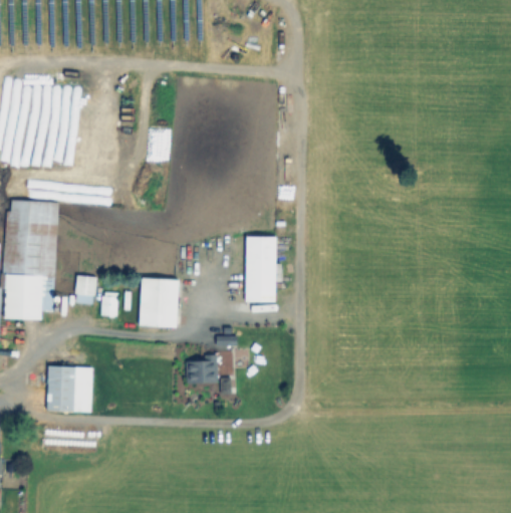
[(58,202),(12,200),(11,210),(7,210),(3,317),(42,319),(42,310),(53,311),(58,202)]
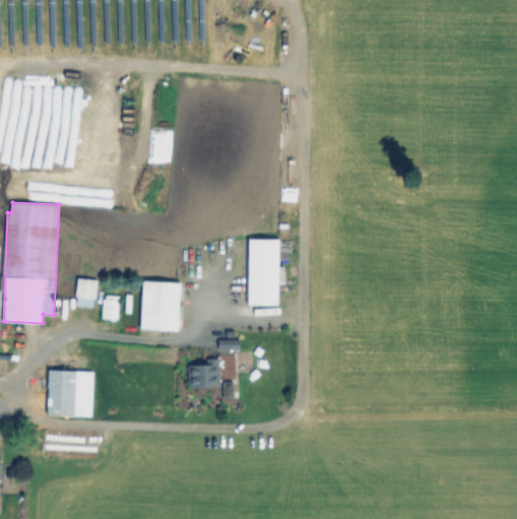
[(249,305),(280,305),(280,239),(250,239),(249,305)]
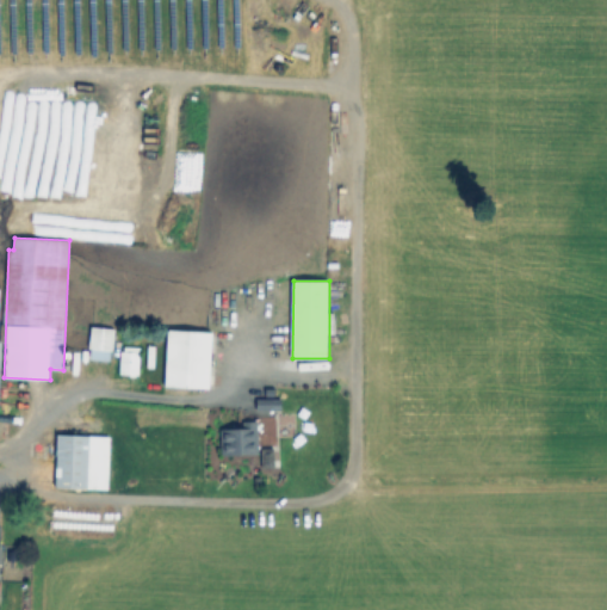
[(111,362),(115,330),(93,327),(90,359),(111,362)]
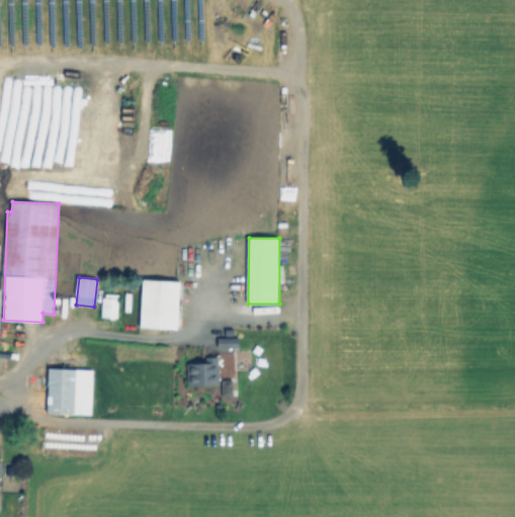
[(178,330),(180,281),(143,280),(141,328),(178,330)]
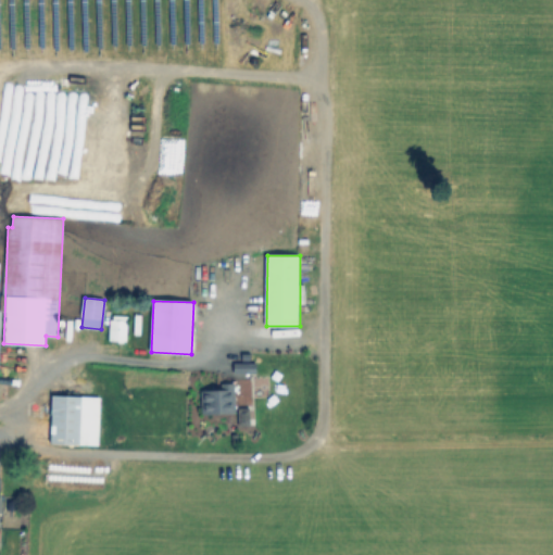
[(127,316),(111,316),(111,341),(127,341),(127,316)]
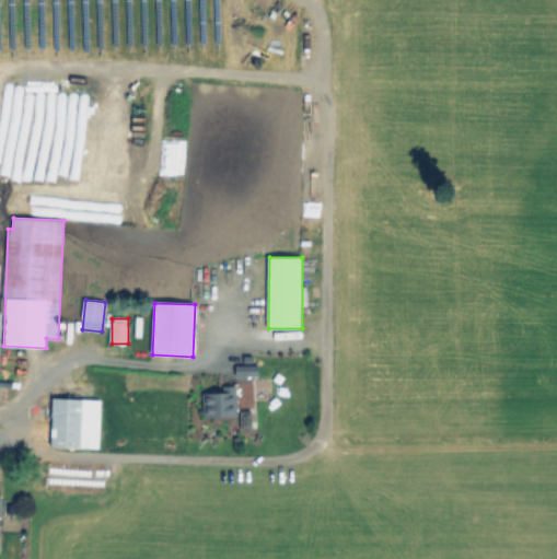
[(221,393),(204,393),(204,418),(238,417),(238,385),(221,386),(221,393)]
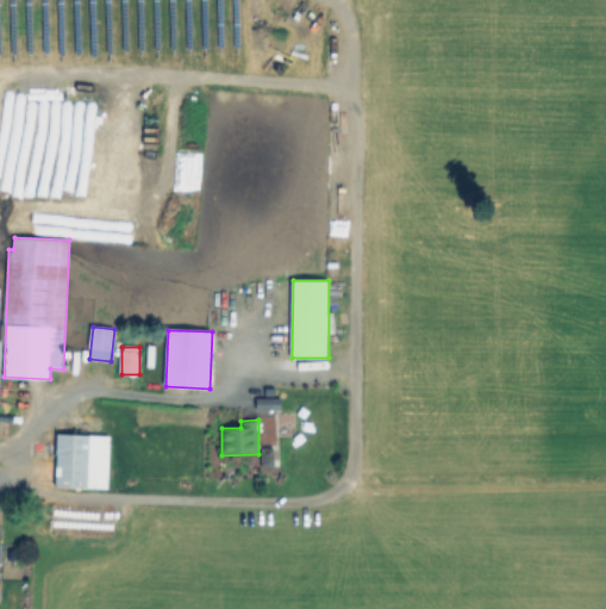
[(56,488),(108,489),(111,435),(57,434),(56,488)]
